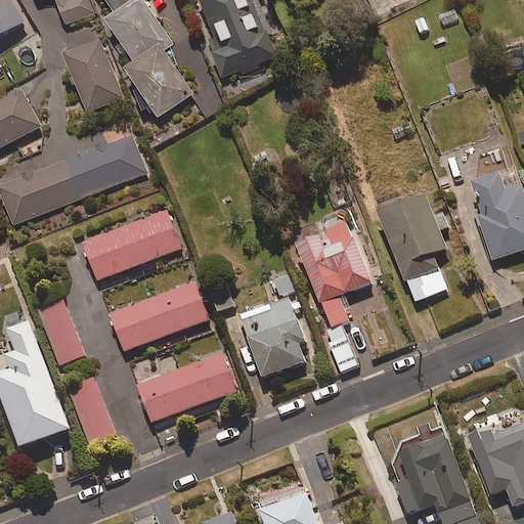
[(0,0),(0,36),(26,19),(11,0),(0,0)]
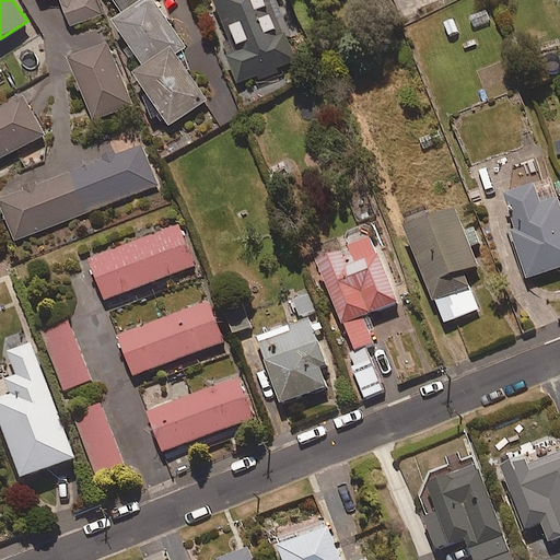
[(38,0),(39,1),(41,0),(59,0),(71,27),(104,13),(98,0),(38,0)]
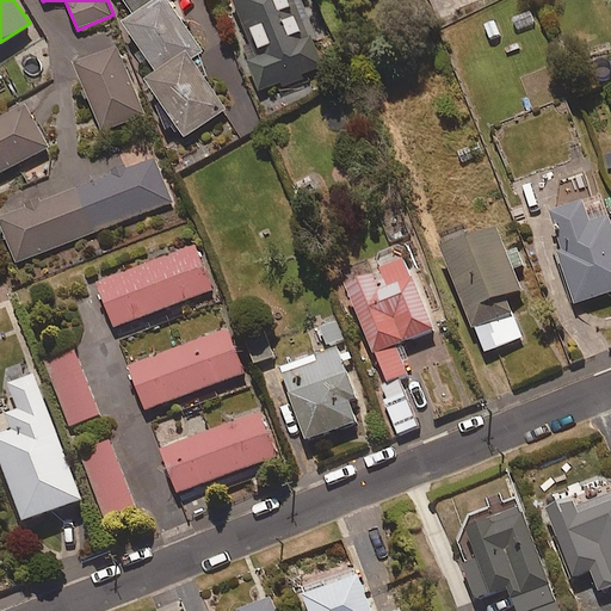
[(122,0),(133,16),(122,23),(155,72),(142,81),(181,139),(226,109),(191,60),(203,51),(171,5),(177,0),(122,0)]
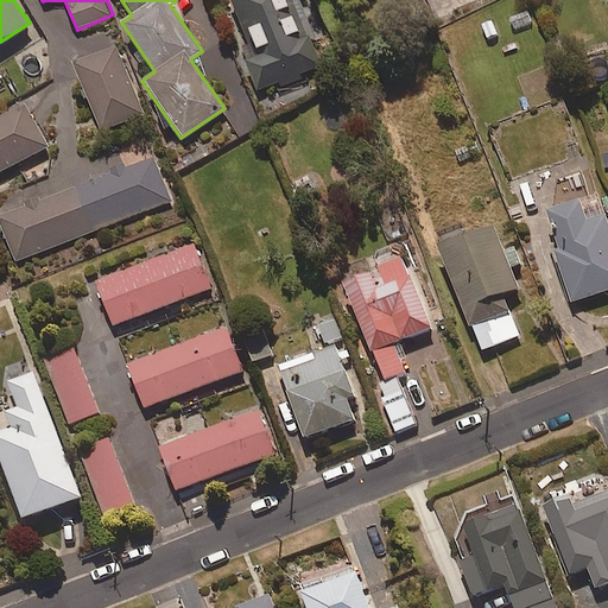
[(305,0),(230,0),(239,21),(230,25),(258,92),(321,65),(309,37),(318,33),(305,0)]
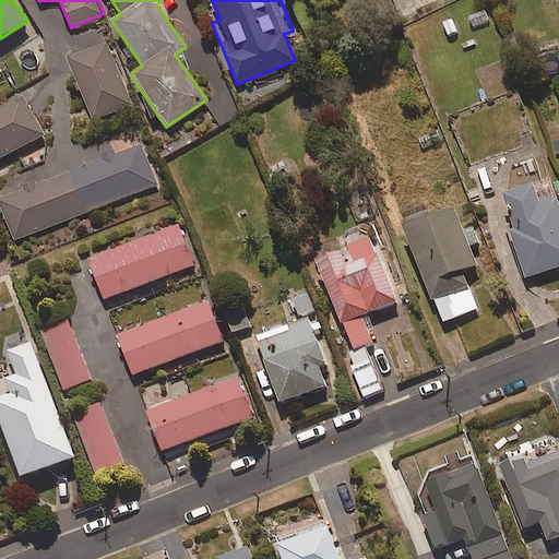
[(94,121),(132,105),(107,44),(69,59),(94,121)]
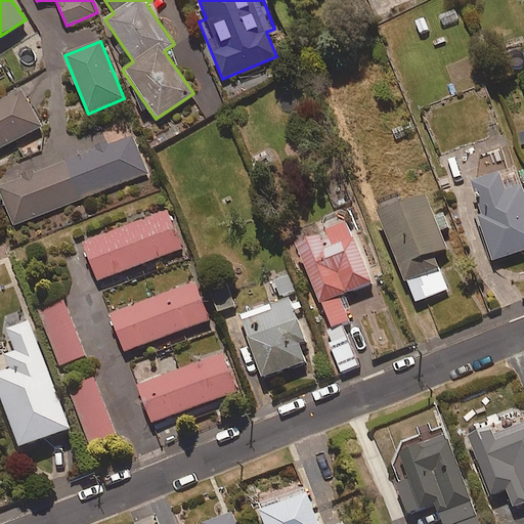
[(0,148),(41,127),(22,89),(0,100),(0,148)]
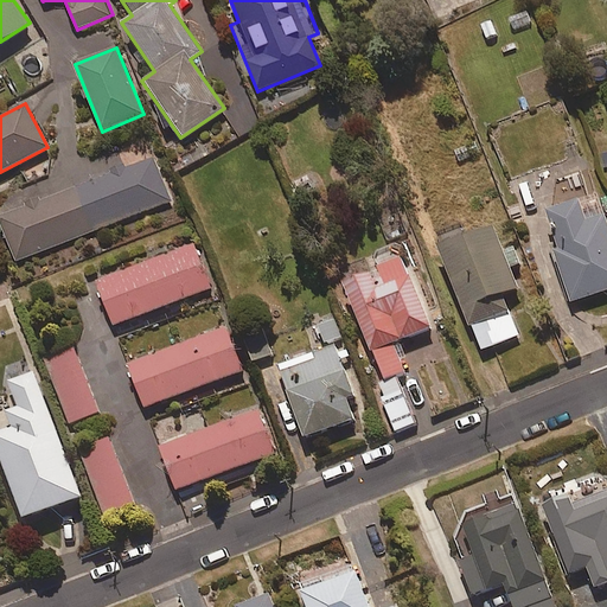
[(171,202),(154,159),(0,217),(0,224),(14,262),(171,202)]
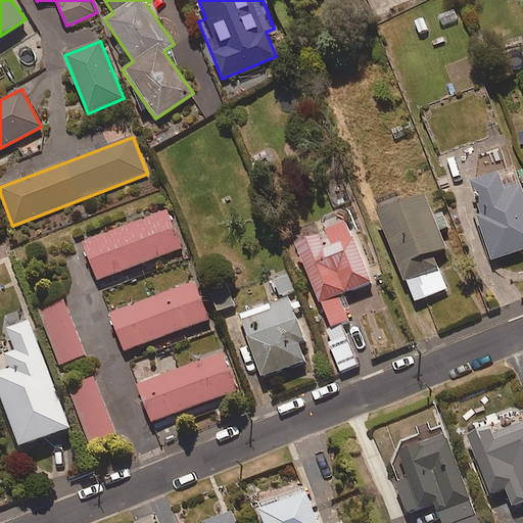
[(504,190),(497,173),(472,182),(478,198),(472,200),(491,260),(522,249),(522,189),(521,184),(504,190)]
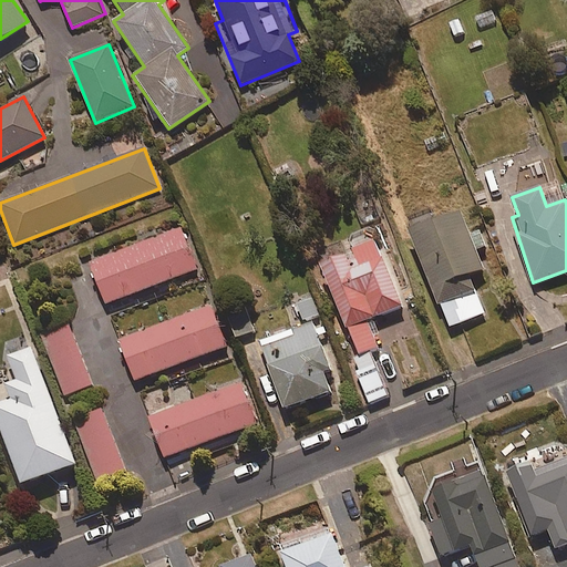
[(480,230),(470,235),(459,208),(435,217),(430,206),(403,217),(450,328),(484,313),(467,274),(483,267),(475,249),(485,245),(480,230)]
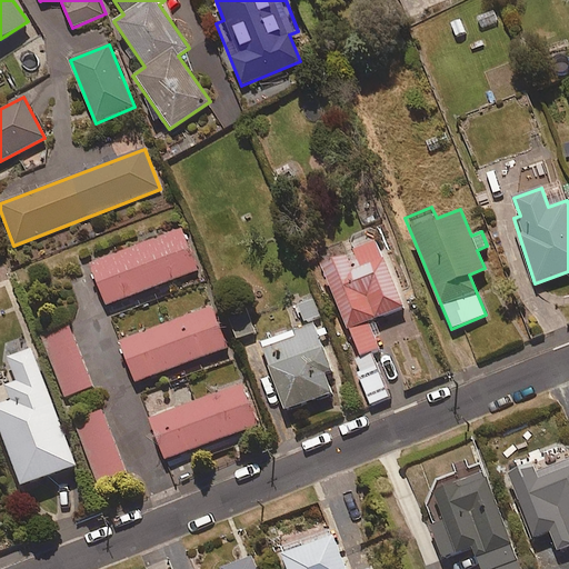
[(106,305),(197,271),(181,229),(90,263),(106,305)]
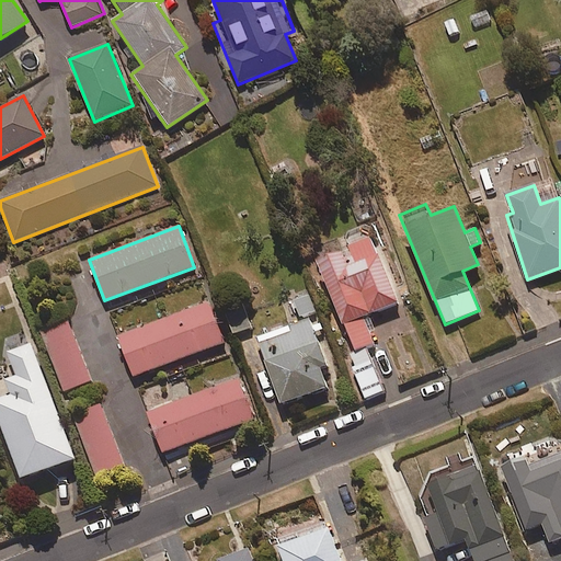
[(341,251),(317,261),(343,324),(354,351),(374,343),(363,316),(398,301),(366,226),(343,236),(351,254),(343,256),(341,251)]
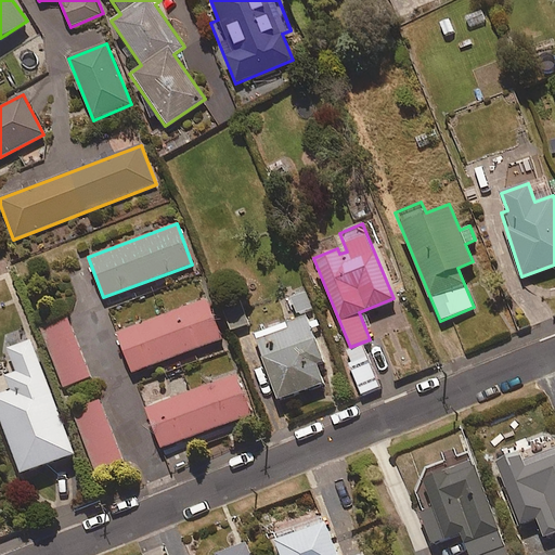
[(312,309),(306,291),(289,297),(297,315),(312,309)]
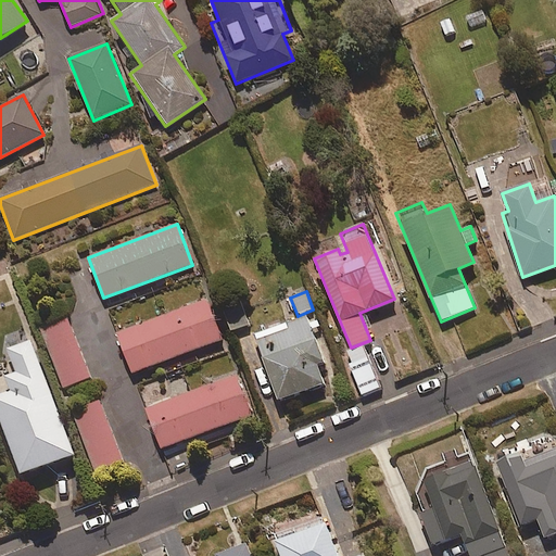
[(230,331),(250,325),(240,299),(222,305),(230,331)]
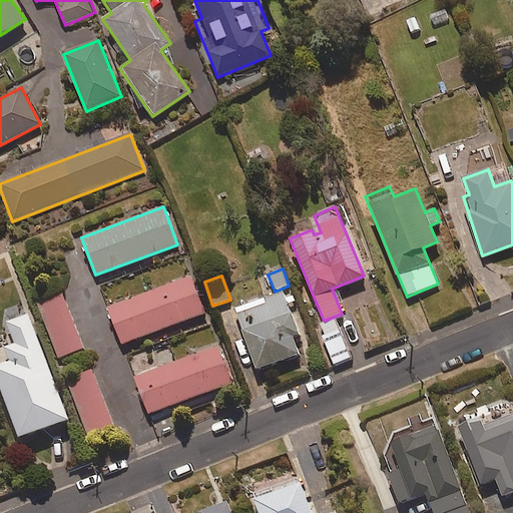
[(121,345),(204,313),(190,277),(107,309),(121,345)]
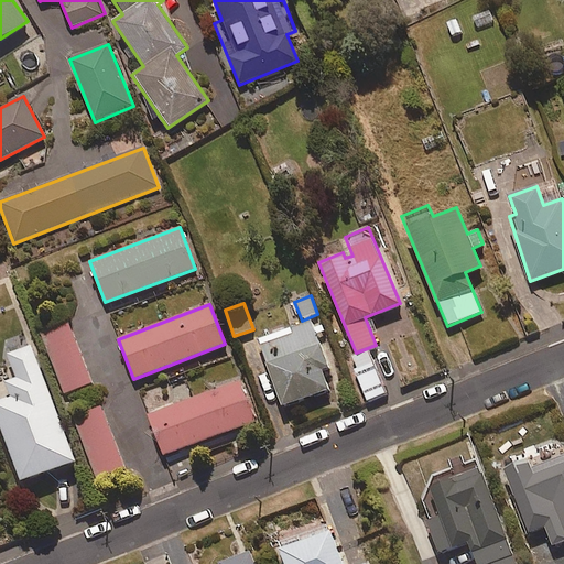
[(328,389),(322,370),(329,368),(312,322),(258,343),(283,407),(328,389)]
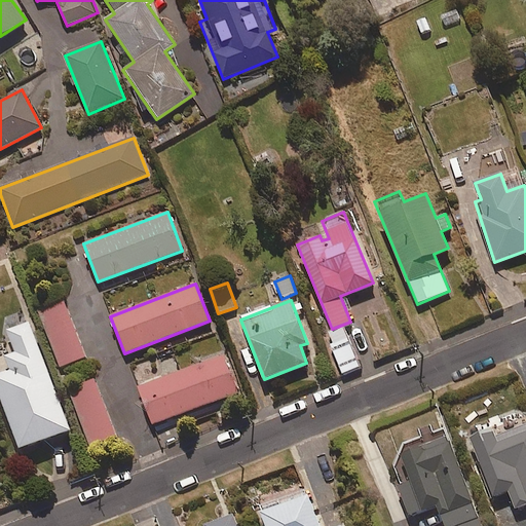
[(60,368),(85,358),(64,301),(38,311),(60,368)]
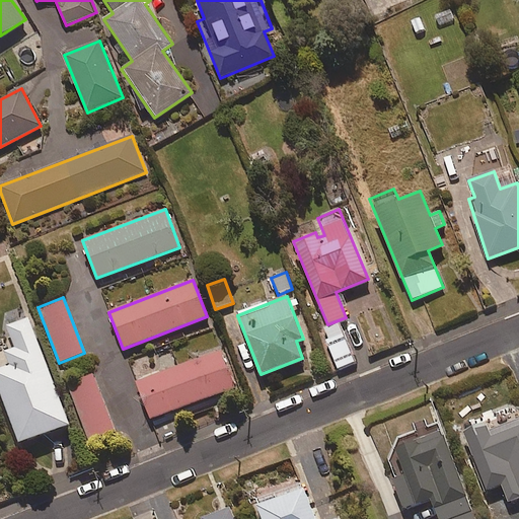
[(0,393),(19,443),(68,424),(27,318),(6,326),(15,350),(4,354),(9,365),(0,368),(0,393)]
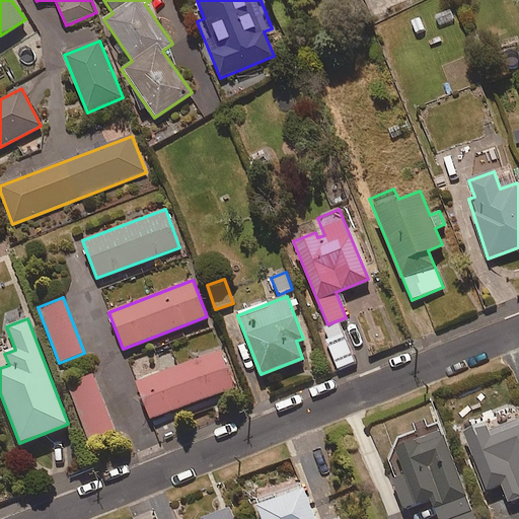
[(356,364),(339,321),(320,329),(339,371),(356,364)]
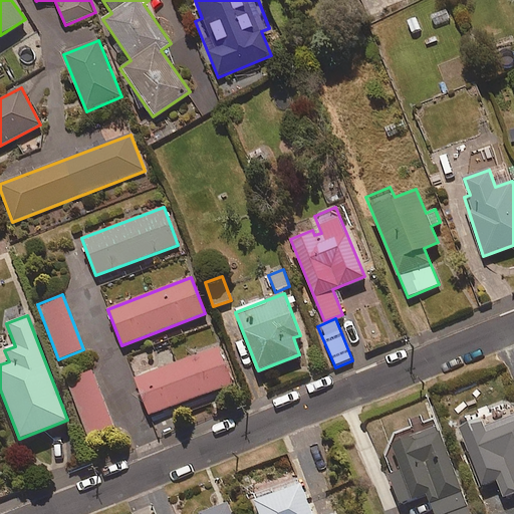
[(149,415),(232,383),(218,346),(136,377),(149,415)]
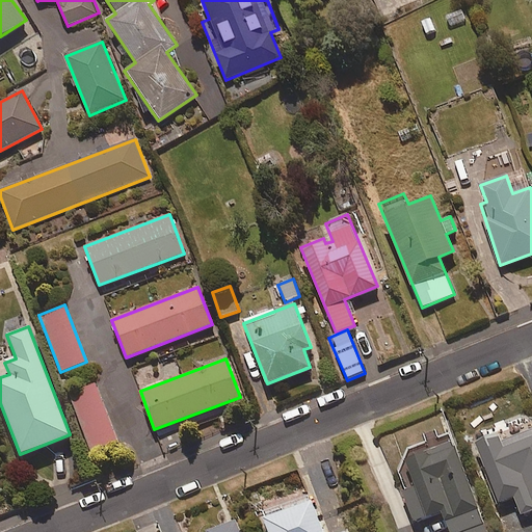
[(91,452),(117,443),(95,383),(69,393),(91,452)]
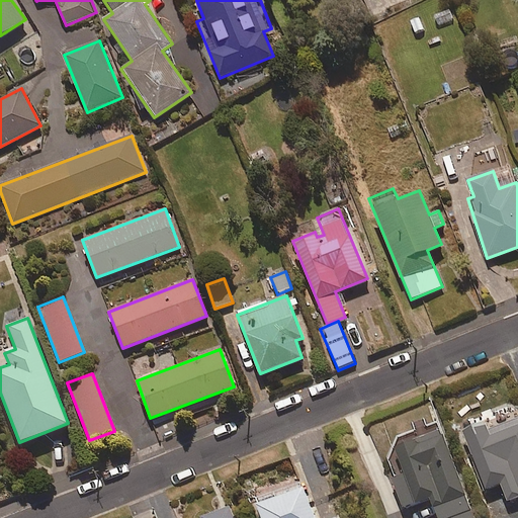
[(484,424),(461,433),(485,492),(501,486),(507,503),(517,499),(517,420),(487,432),(484,424)]
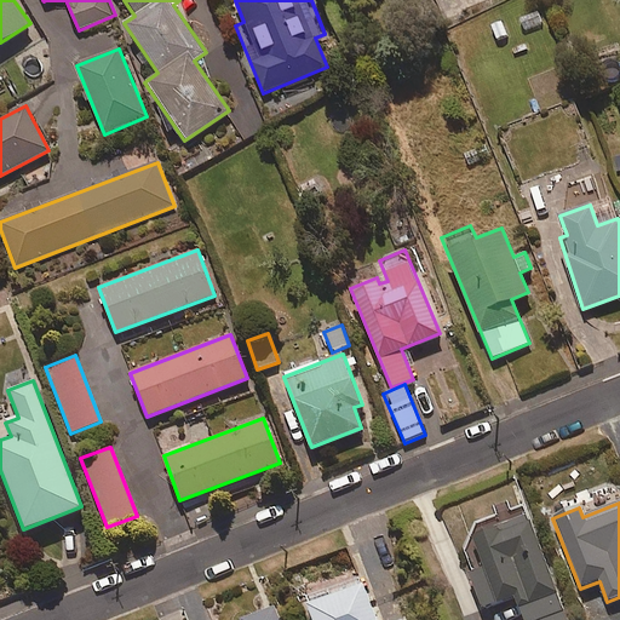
[(522,619),(568,619),(528,515),(472,537),(468,550),(475,569),(471,570),(486,607),(514,596),(522,619)]
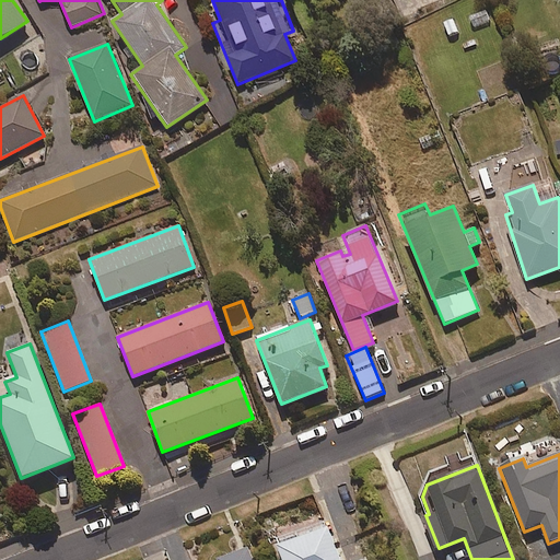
[(339,559),(324,521),(275,539),(282,559),(339,559)]
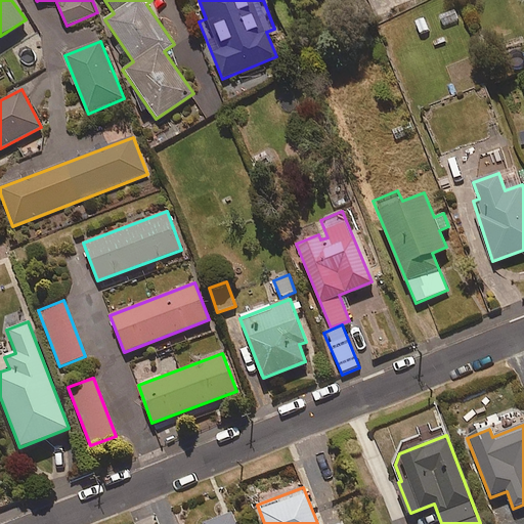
[(235,523),(231,513),(206,523),(235,523)]
